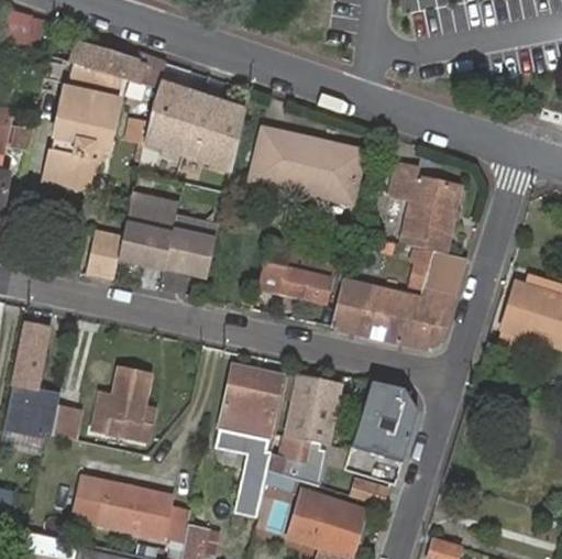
[(30,17),(1,6),(0,9),(0,37),(23,45),(24,42),(30,17)]
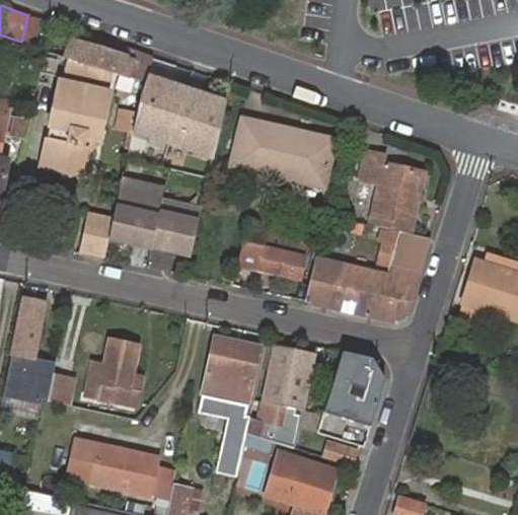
[(42,16),(28,12),(27,15),(22,39),(37,42),(42,16)]
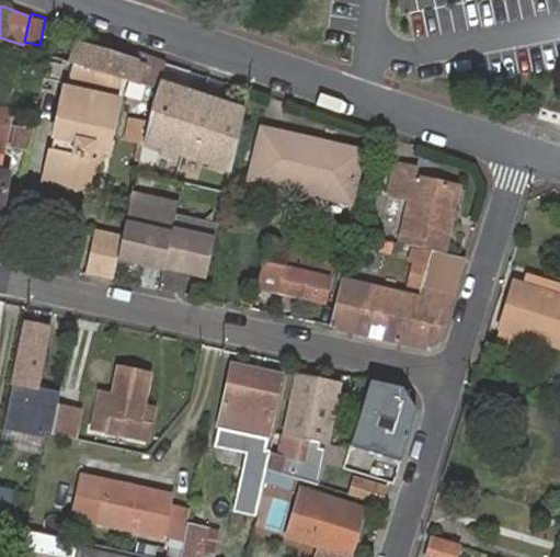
[(167,58),(140,48),(138,58),(92,44),(87,61),(120,71),(159,83),(167,58)]
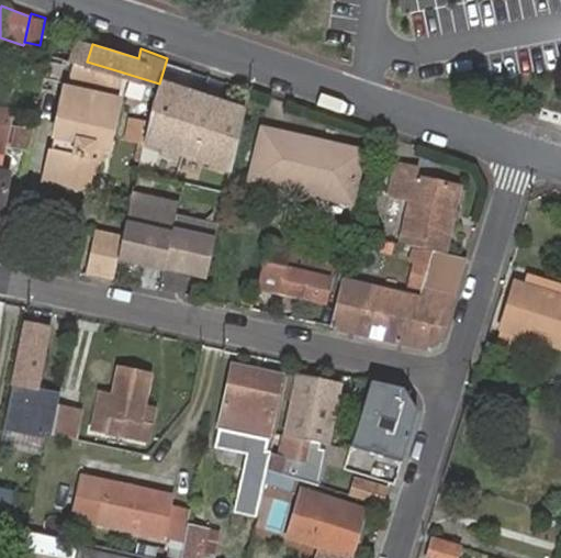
[(87,62),(77,58),(71,85),(65,84),(47,174),(86,180),(93,143),(107,146),(118,99),(114,96),(120,71),(87,62)]
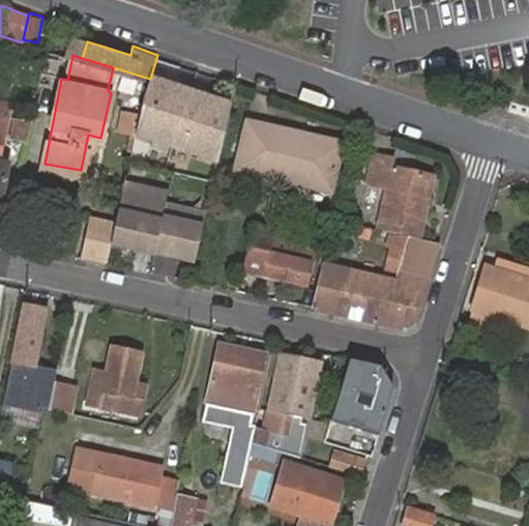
[(173,143),(192,89),(151,75),(150,79),(141,111),(137,129),(173,143)]
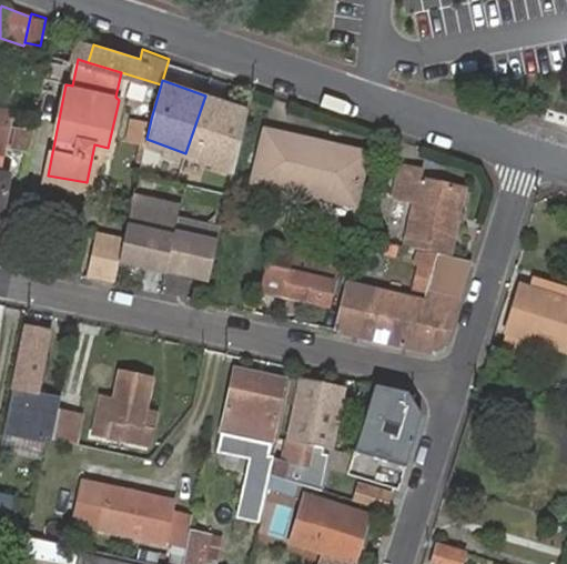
[(247,110),(205,96),(185,153),(234,170),(247,110)]
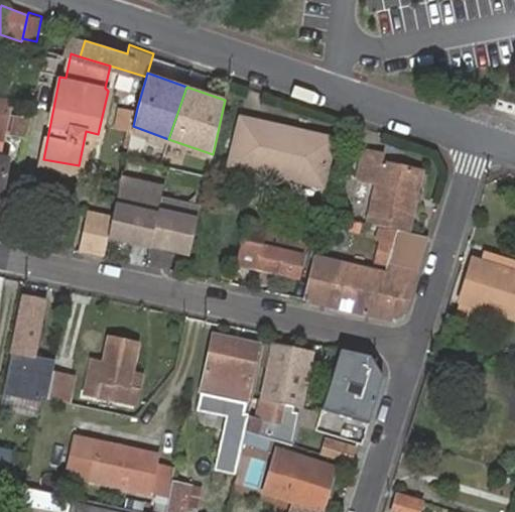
[(0,200),(9,157),(0,156),(0,140),(9,100),(0,97),(0,200)]
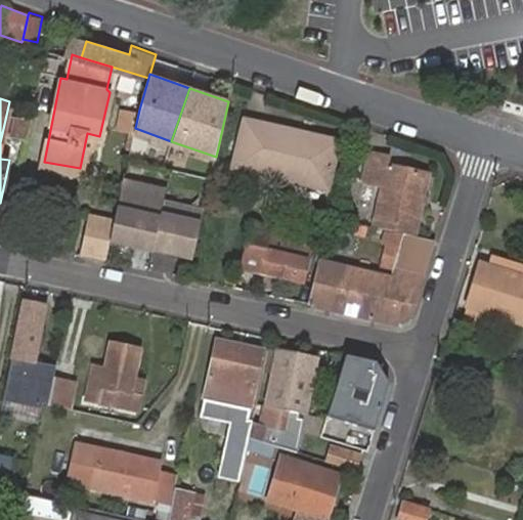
[(135,128),(139,110),(119,105),(115,126),(134,130),(135,128)]
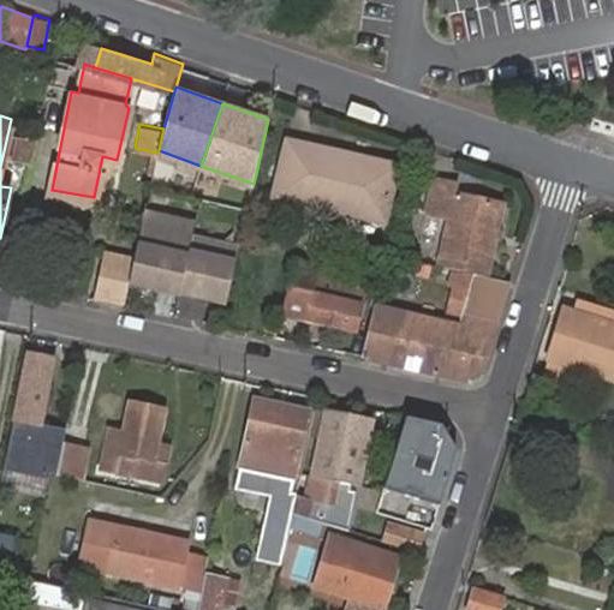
[(13,157),(31,161),(35,141),(19,136),(13,157)]
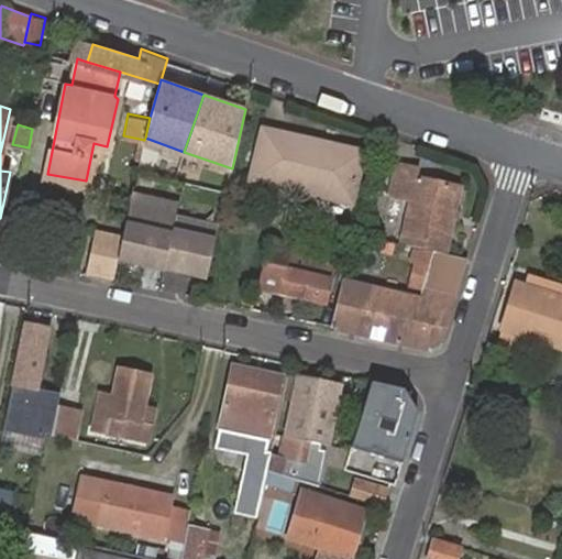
[(312,178),(359,187),(366,152),(263,130),(253,181),(310,190),(312,178)]
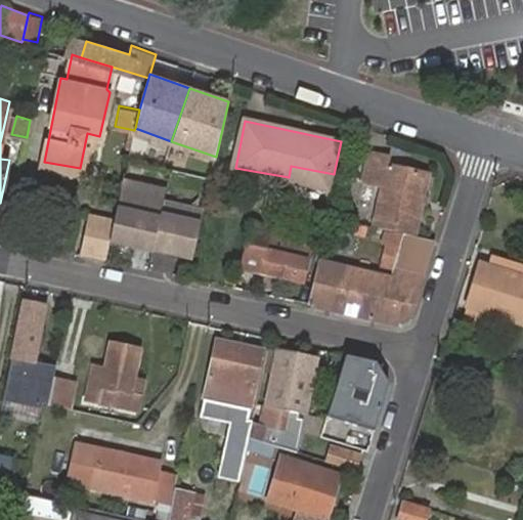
[(392,161),(375,224),(406,232),(413,234),(431,171),(392,161)]
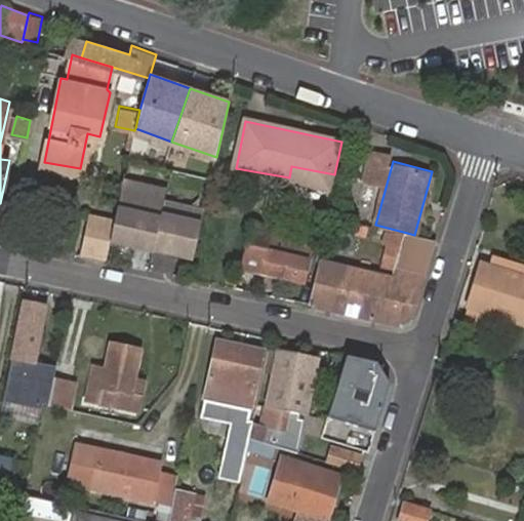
[(332,186),(334,174),(291,166),(289,177),(332,186)]
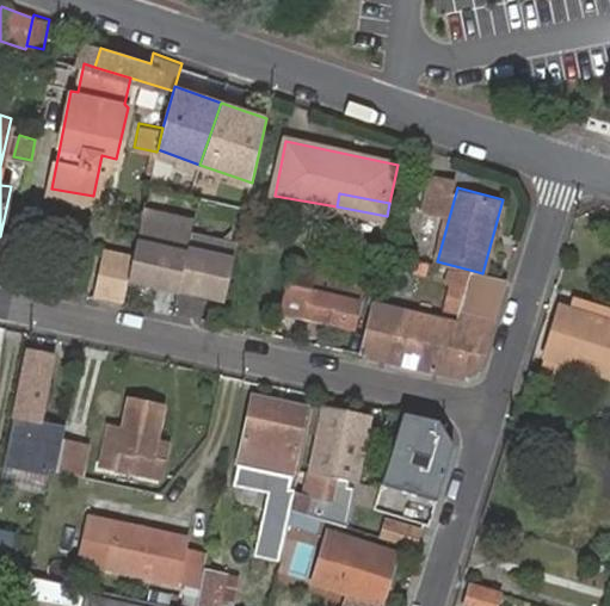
[(193,221),(145,209),(134,258),(129,277),(178,288),(191,233),(193,221)]
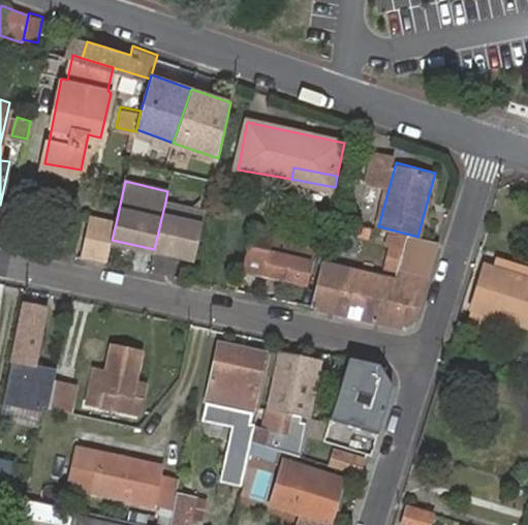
[(206,211),(165,202),(154,249),(194,258),(206,211)]
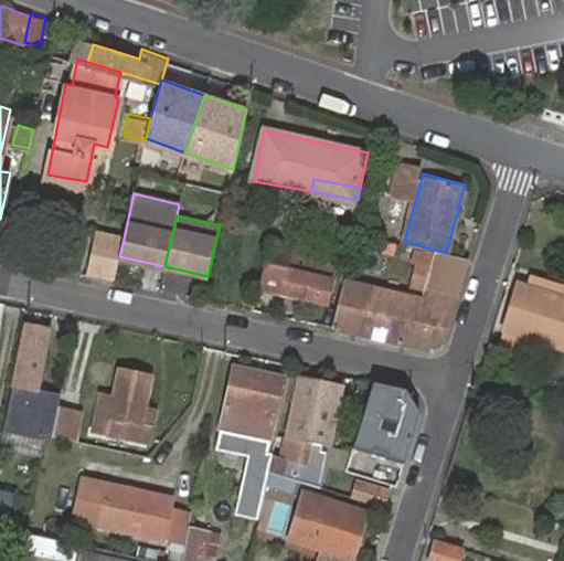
[(99,233),(89,274),(114,279),(119,256),(124,239),(99,233)]
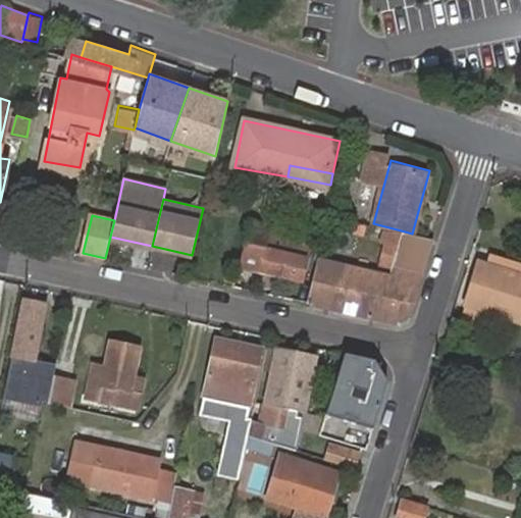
[(250,220),(239,265),(261,271),(302,281),(311,245),(270,235),(272,226),(250,220)]
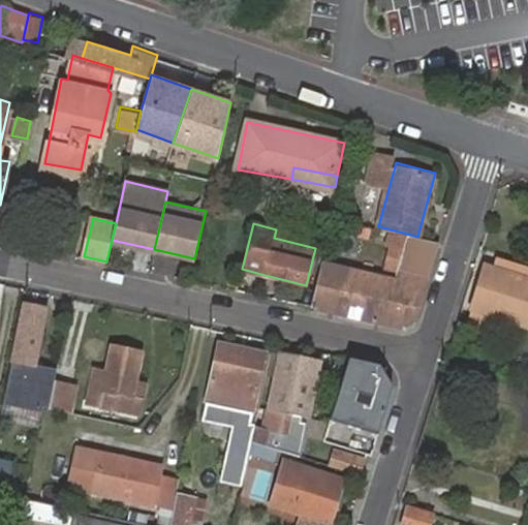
[(410,235),(389,229),(384,243),(396,246),(394,254),(403,256),(410,235)]
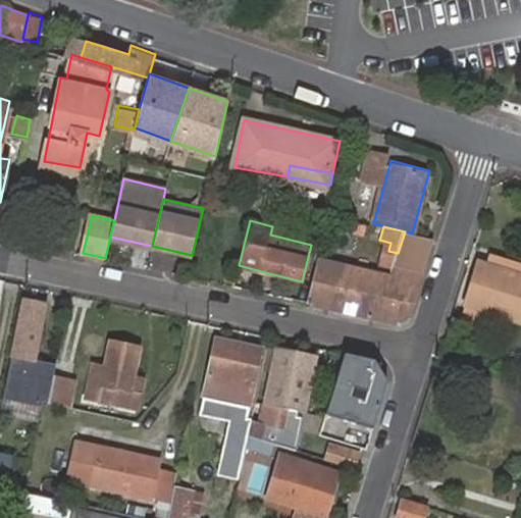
[(408,317),(432,239),(412,234),(405,231),(398,253),(391,274),(318,257),(307,302),(398,322),(408,317)]
